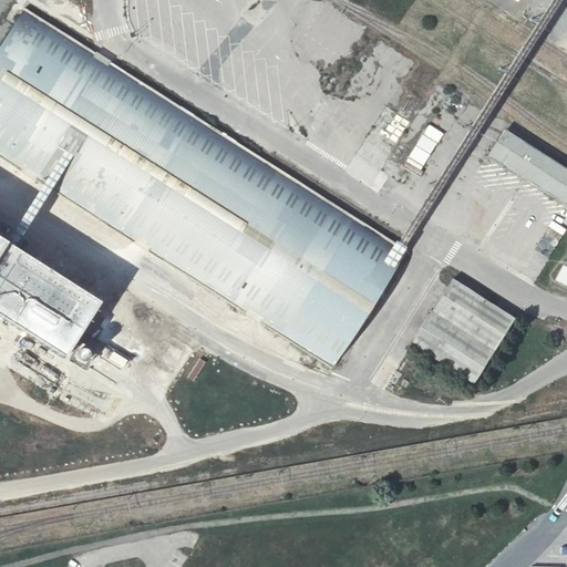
[(0,0),(0,157),(332,367),(408,249),(10,0),(0,0)]
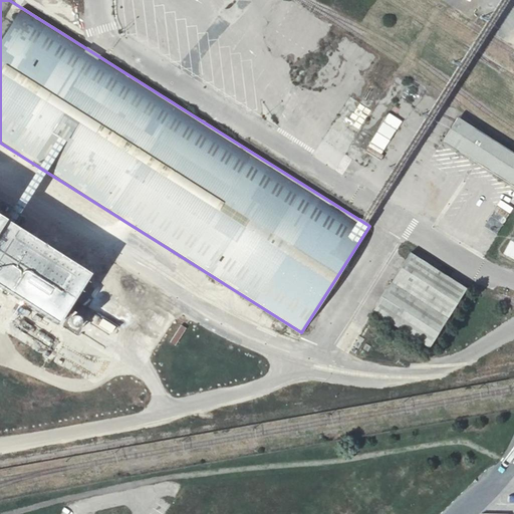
[(368,152),(381,158),(400,120),(386,114),(368,152)]
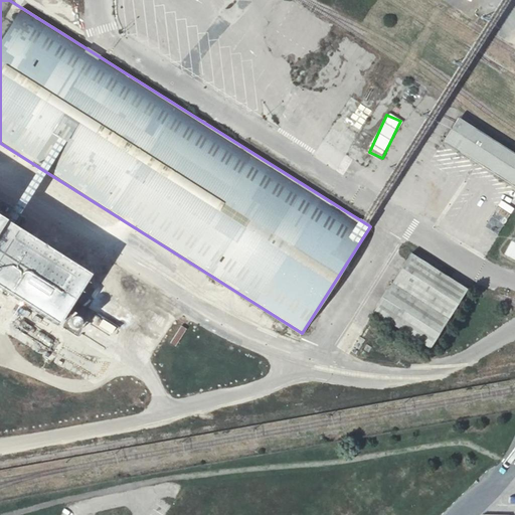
[(451,147),(514,188),(514,152),(467,122),(451,147)]
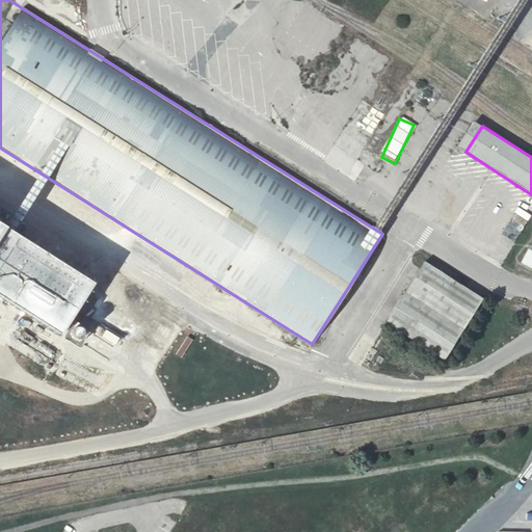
[(0,347),(22,313),(60,336),(92,283),(4,228),(12,214),(0,206),(0,347)]
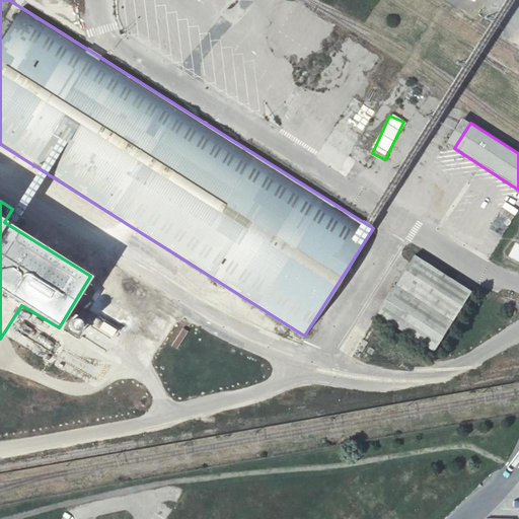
[(377,314),(434,351),(470,291),(415,255),(377,314)]
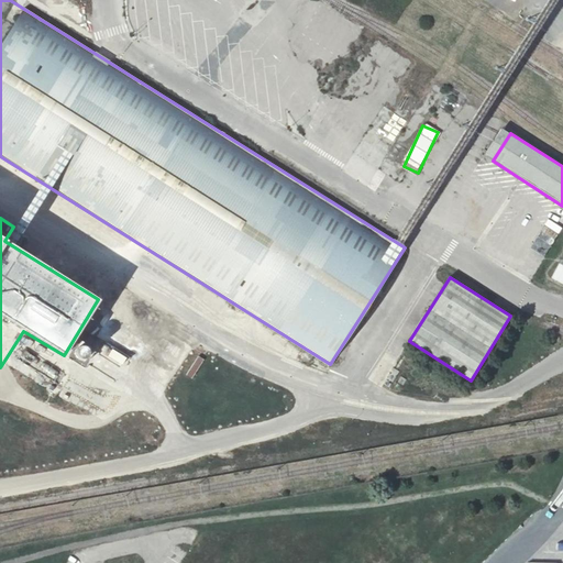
[(94,345),(81,338),(73,351),(86,359),(94,345)]
